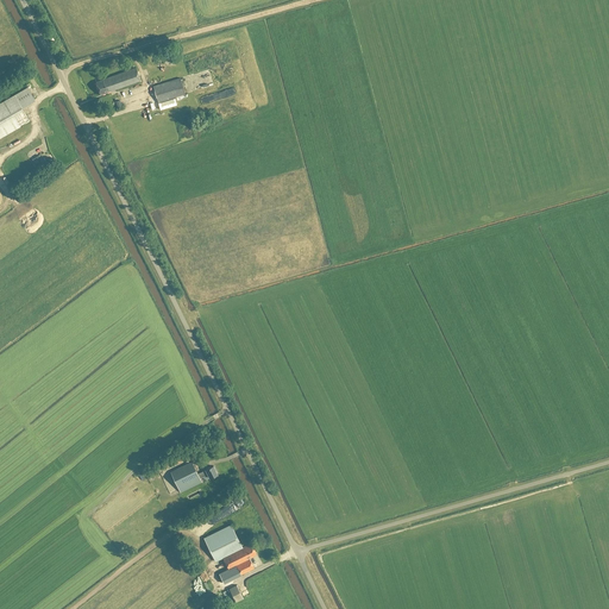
[(188,74),(228,62),(226,52),(186,64),(188,74)]
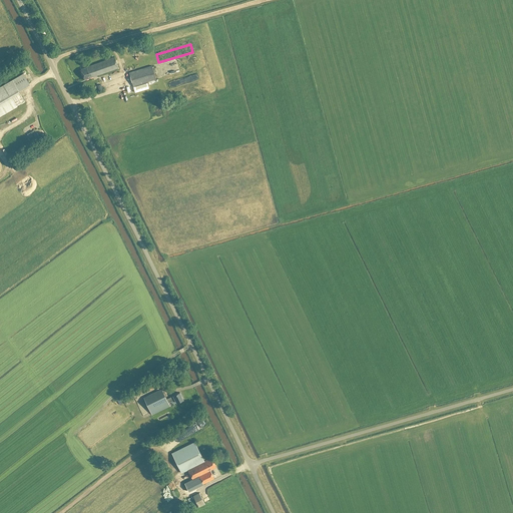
[(118,69),(117,68),(118,68),(114,57),(80,69),(84,80),(116,69),(116,70),(118,69)]
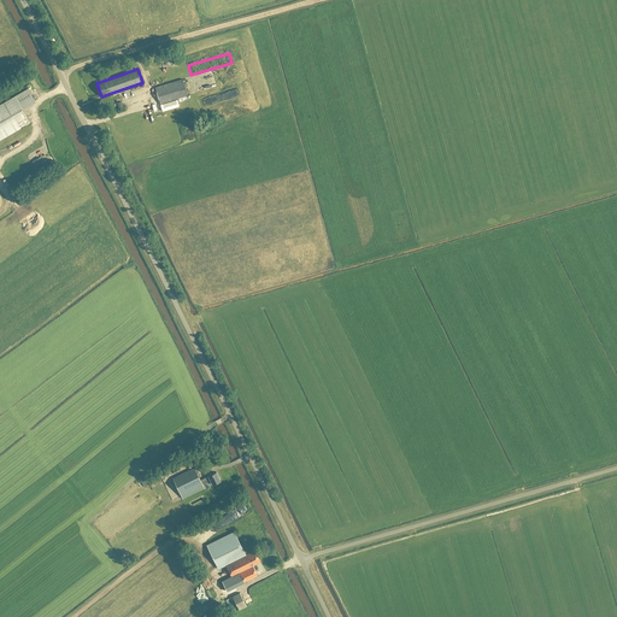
[(171,83),(156,88),(160,105),(188,97),(182,80),(181,81),(171,83)]
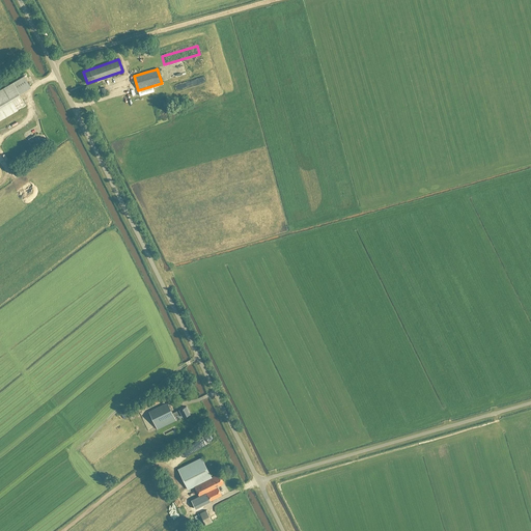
[(18,92),(29,86),(24,77),(11,84),(0,90),(0,120),(18,111),(17,110),(25,106),(18,92)]
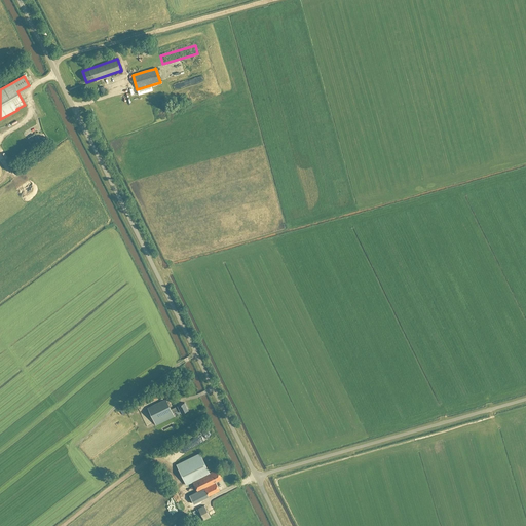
[(36,146),(41,143),(37,137),(35,138),(34,135),(28,138),(30,143),(33,141),(36,146)]
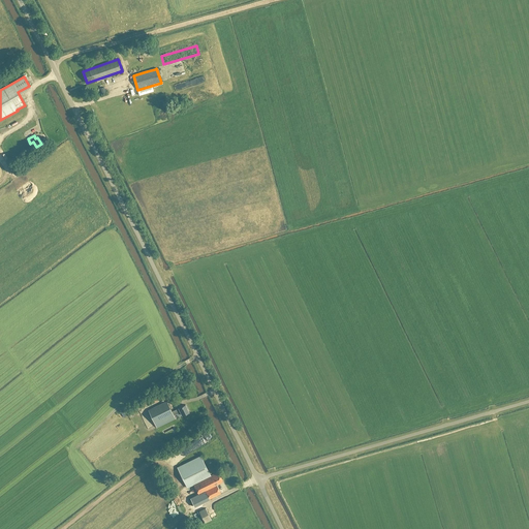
[(182,416),(188,413),(185,405),(178,409),(178,410),(172,412),(166,402),(148,411),(157,429),(175,419),(174,416),(180,413),(182,416)]
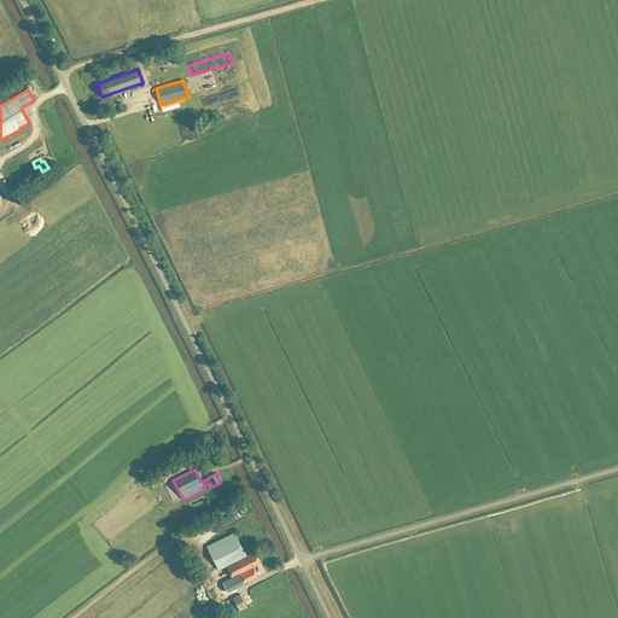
[(234,534),(207,547),(219,570),(226,566),(232,578),(222,583),(227,593),(240,586),(257,577),(252,566),(260,563),(255,553),(250,557),(249,555),(245,557),(234,534)]
